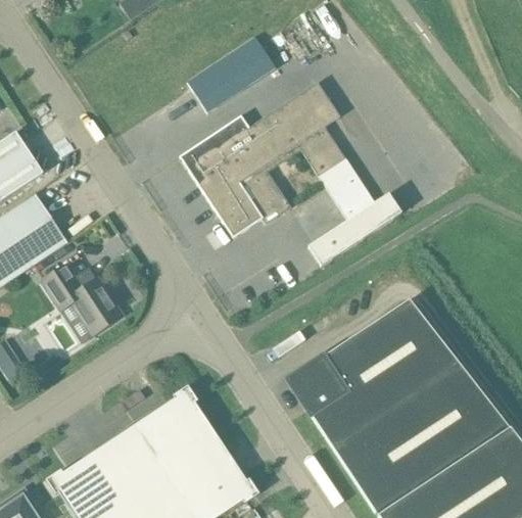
[(157,0),(123,0),(122,1),(132,16),(157,0)]
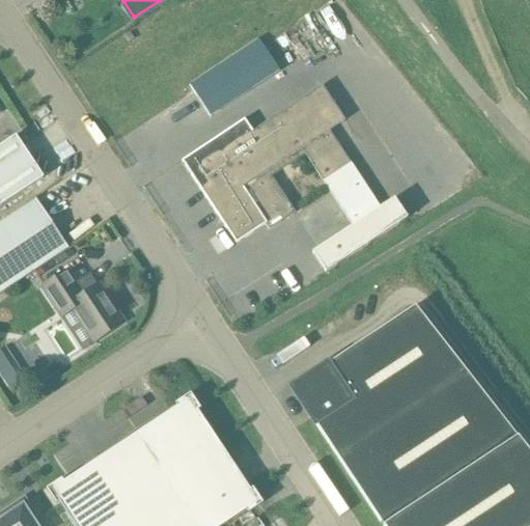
[(225,57),(190,80),(212,112),(246,89),(225,57)]
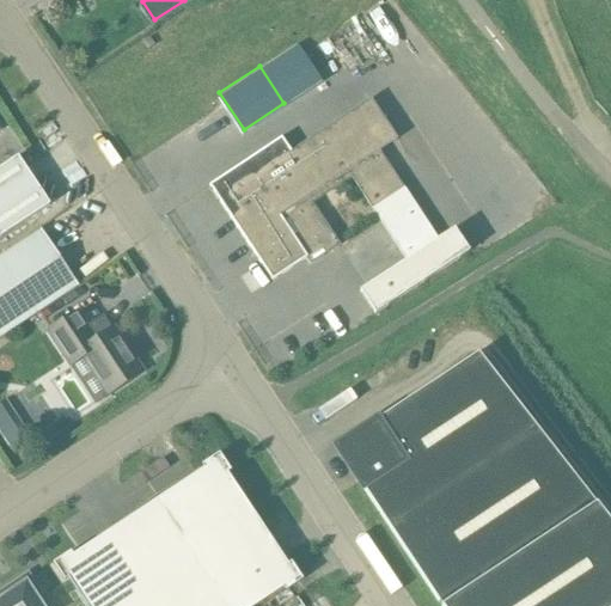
[(282,134),(231,167),(211,181),(274,276),(307,253),(311,261),(331,248),(341,240),(313,199),(352,173),(373,204),(407,256),(439,236),(405,184),(380,146),(398,135),(372,95),(292,147),(282,134)]
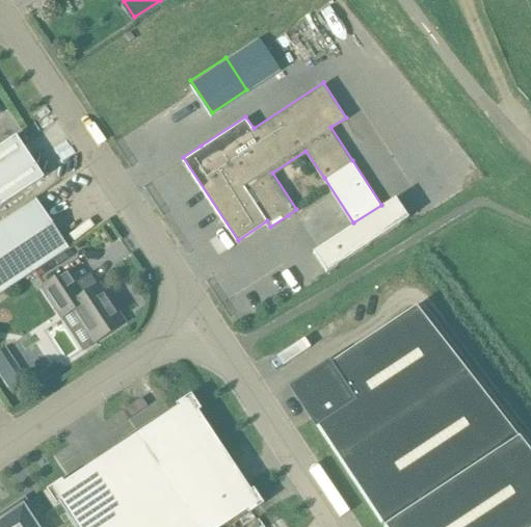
[(0,203),(44,174),(17,132),(0,142),(0,203)]
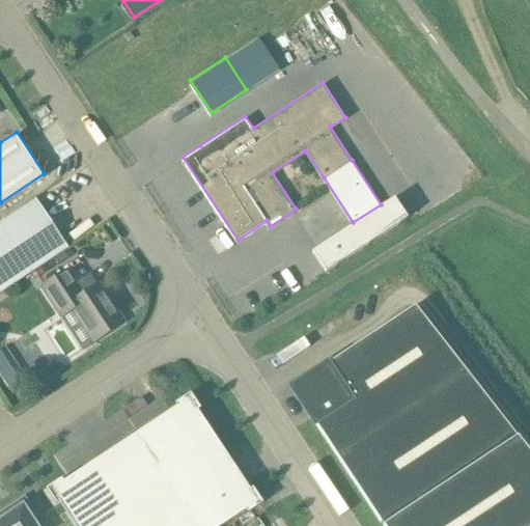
[(409,215),(395,194),(381,204),(353,222),(331,237),(313,248),(327,268),(345,255),(409,215)]
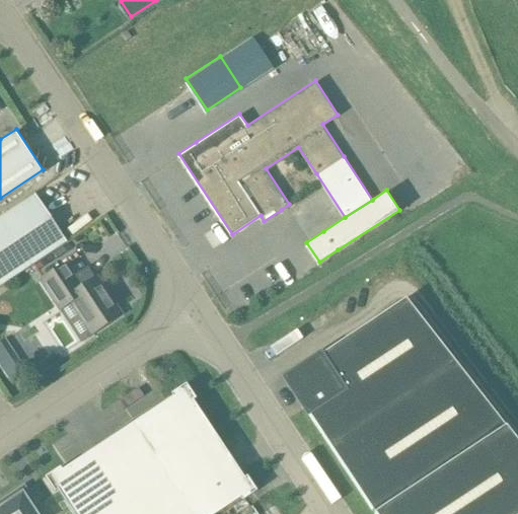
[(0,282),(67,238),(35,191),(0,214),(0,282)]
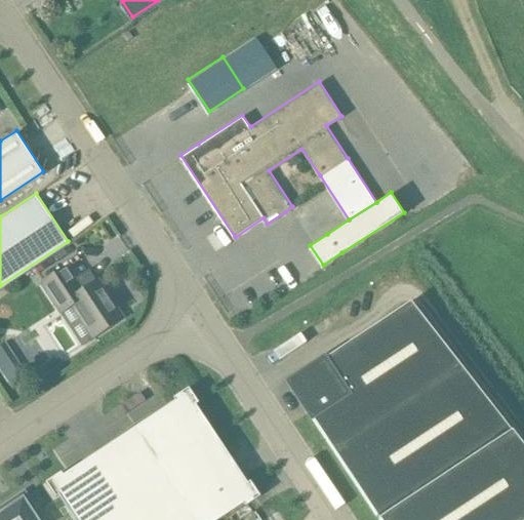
[(75,278),(66,265),(43,279),(63,309),(73,302),(94,334),(122,316),(97,278),(80,289),(73,279),(75,278)]
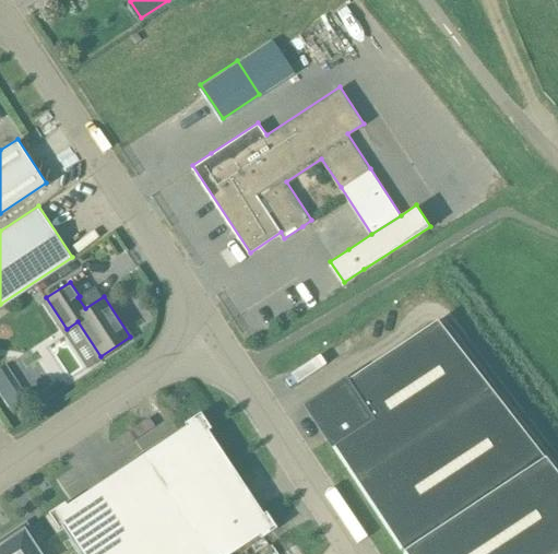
[(557,472),(438,318),(308,404),(406,553),(557,553),(557,472)]
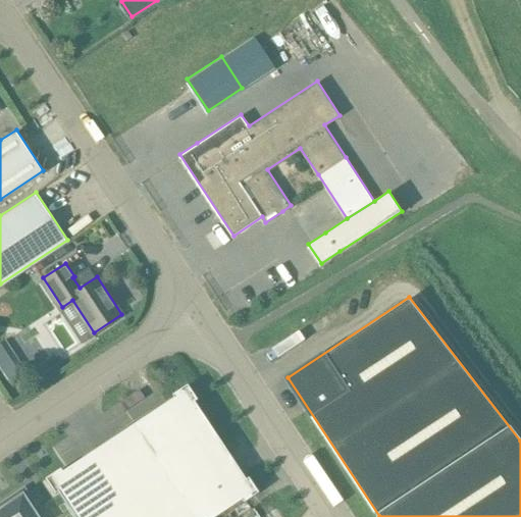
[(6,338),(0,342),(0,357),(13,348),(6,338)]
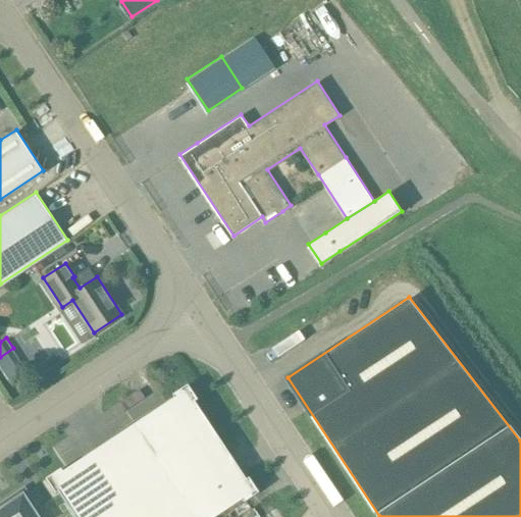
[(119,433),(174,516),(213,516),(241,500),(242,502),(259,490),(249,476),(247,477),(195,400),(198,398),(188,383),(173,393),(174,396),(119,433)]
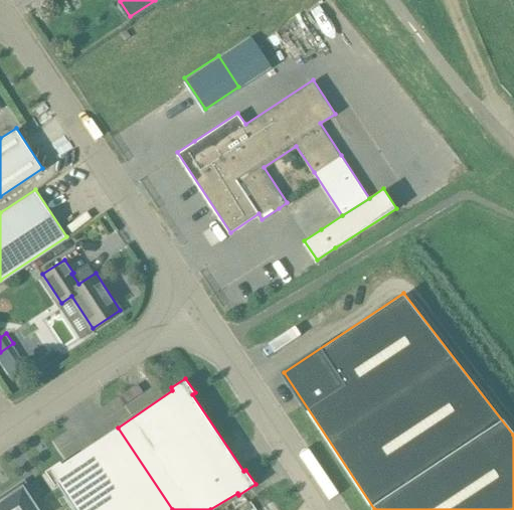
[(45,470),(55,485),(57,483),(75,509),(172,509),(118,428),(62,464),(60,461),(45,470)]
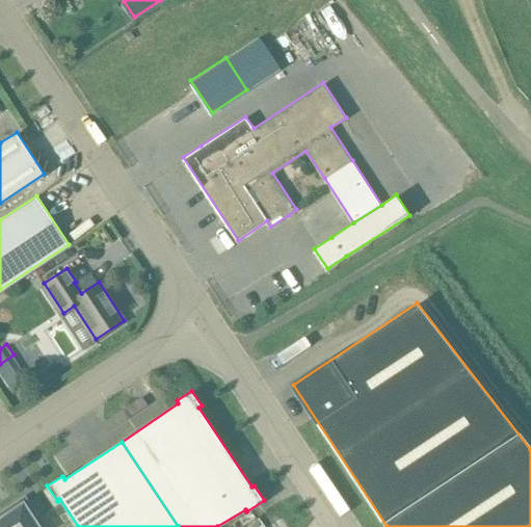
[(0,526),(38,526),(34,520),(40,517),(25,495),(5,507),(9,512),(0,518),(0,526)]
